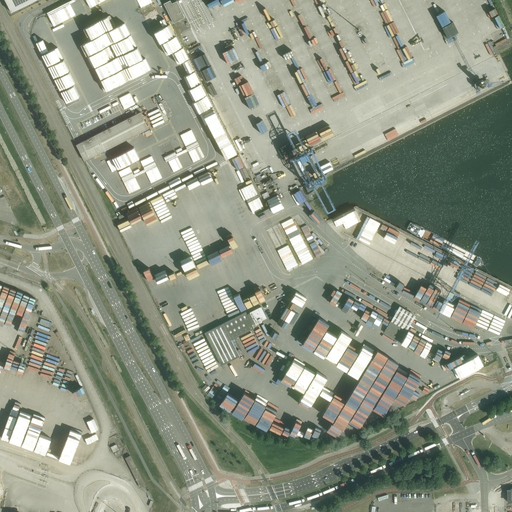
[(5,0),(12,13),(38,0),(5,0)]
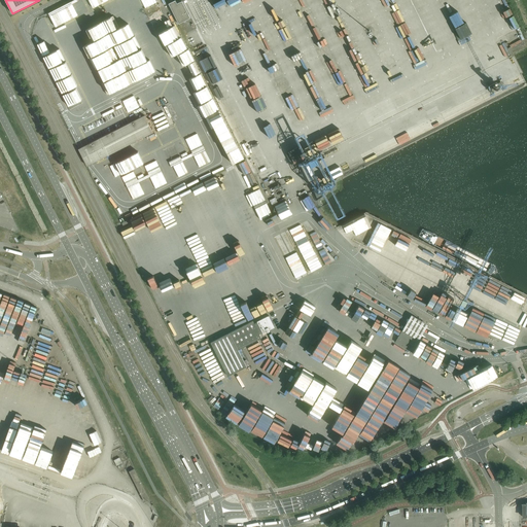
[(175,0),(169,4),(179,24),(190,19),(182,1),(177,4),(175,0)]
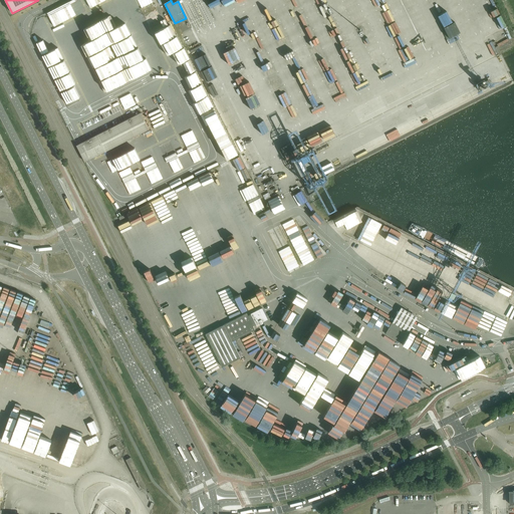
[(107,74),(121,67),(119,62),(115,64),(112,58),(105,61),(106,62),(102,64),(107,74)]
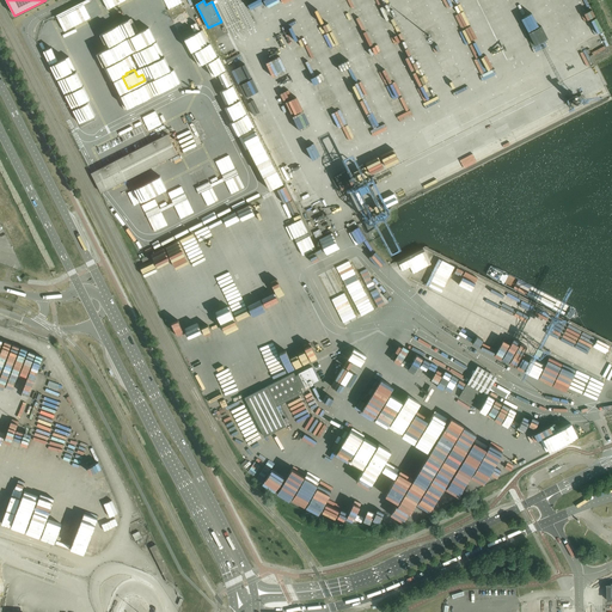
[(167,134),(103,167),(114,187),(178,154),(167,134)]
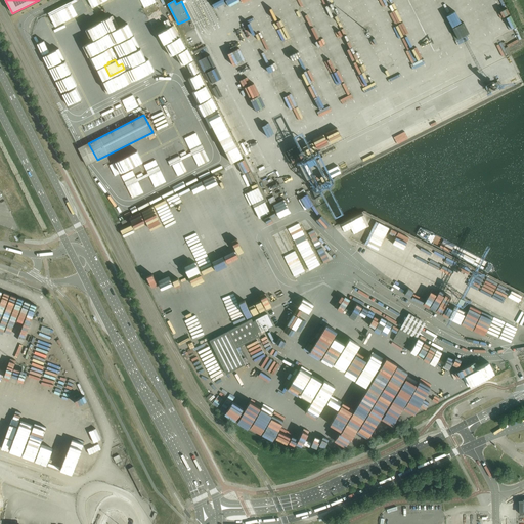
[(97,160),(88,143),(79,148),(87,165),(97,160)]
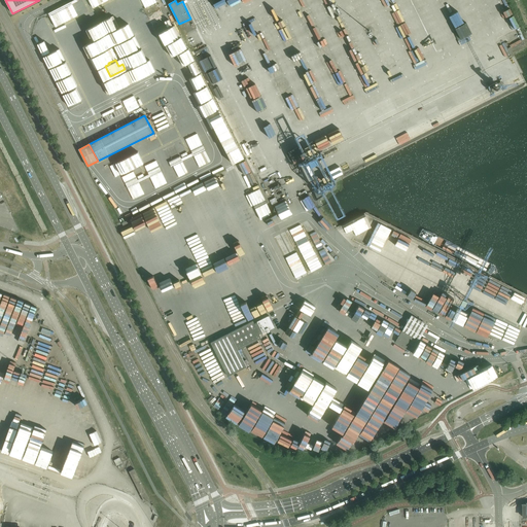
[(265,303),(253,308),(256,314),(268,309),(265,303)]
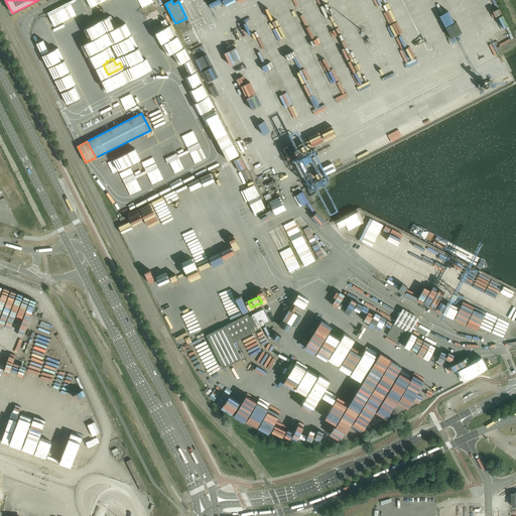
[(252,315),(249,316),(253,326),(256,324),(257,326),(261,324),(262,326),(264,324),(264,323),(269,320),(263,308),(252,314),(252,315)]
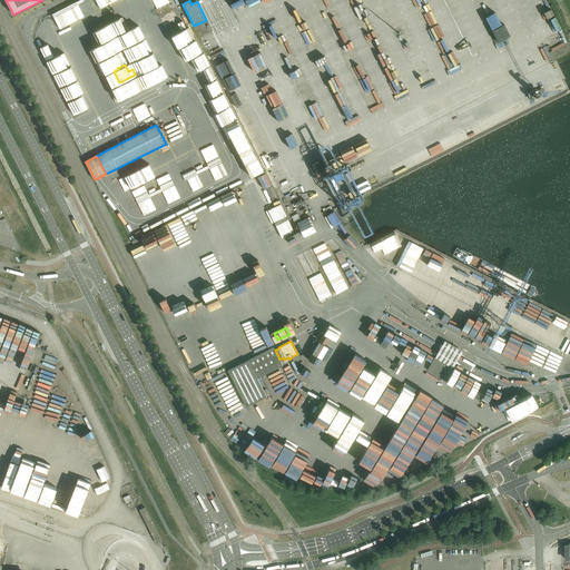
[(274,347),(248,360),(257,379),(283,365),(279,360),(275,350),(274,347)]
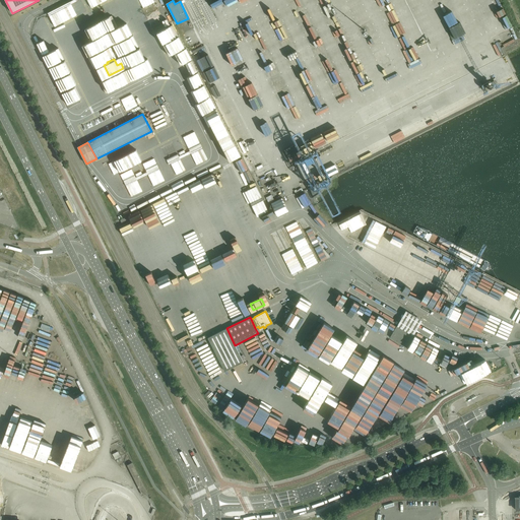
[(412,336),(397,327),(390,338),(406,347),(412,336)]
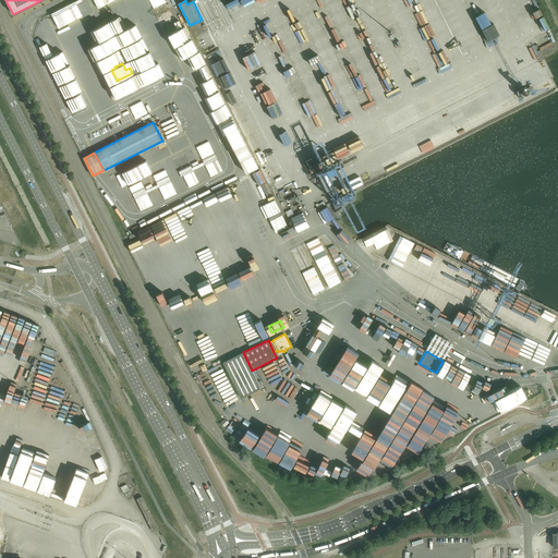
[(243,352),(223,363),(241,398),(262,388),(252,371),(243,352)]
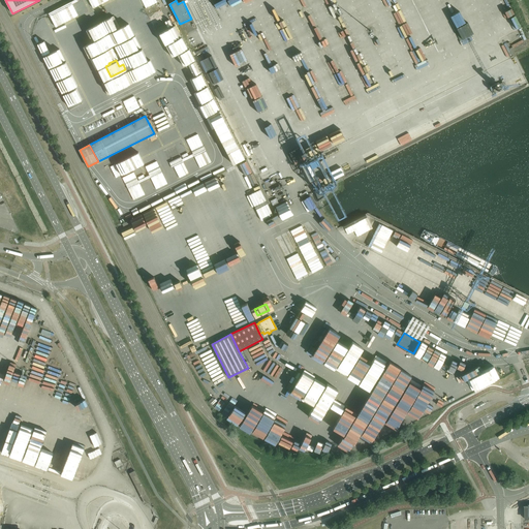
[(115,462),(117,468),(123,465),(120,459),(115,462)]
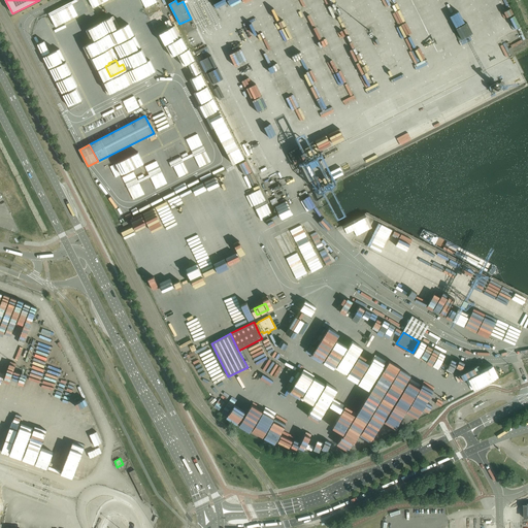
[(150,500),(134,469),(129,472),(144,502),(150,500)]
